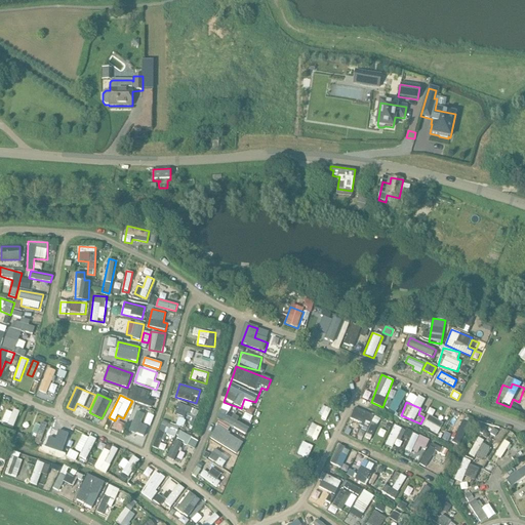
[(195,417),(198,410),(178,403),(174,414),(179,416),(175,425),(183,428),(188,414),(195,417)]
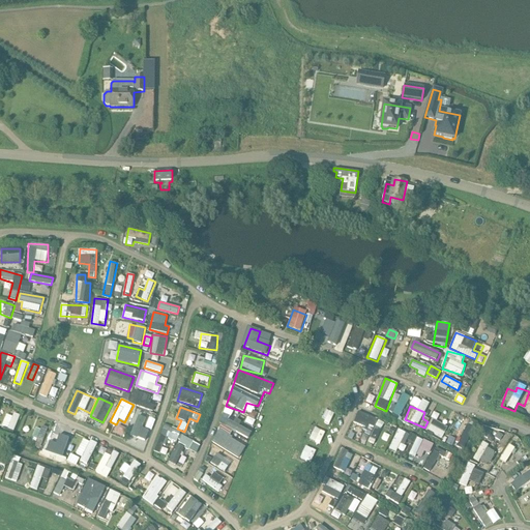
[(373,430),(377,418),(358,412),(354,422),(373,430)]
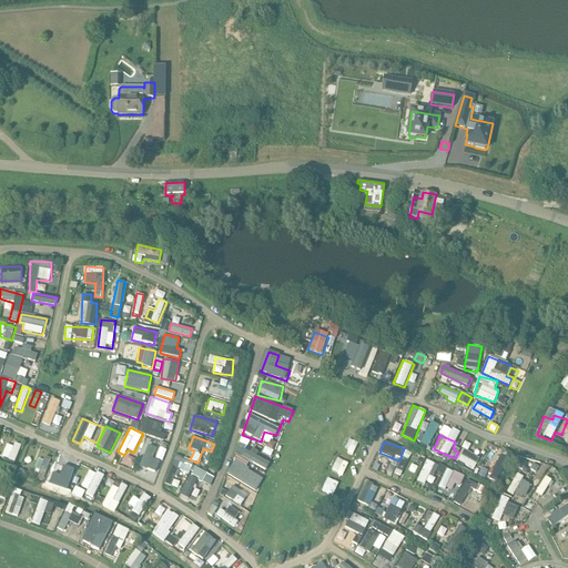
[(465,442),(458,463),(475,468),(479,456),(467,453),(470,444),(465,442)]
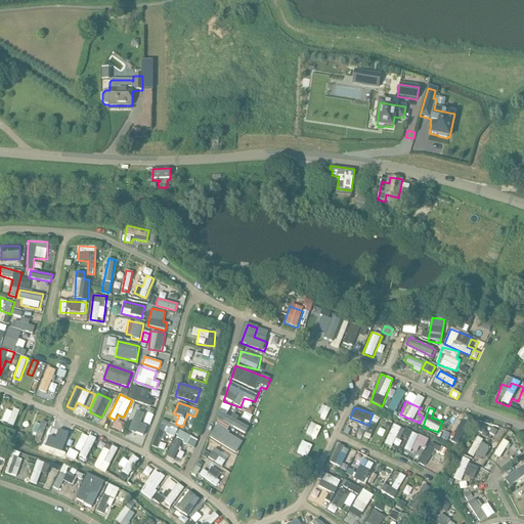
[(6,409),(3,423),(15,426),(18,409),(13,408),(13,411),(6,409)]
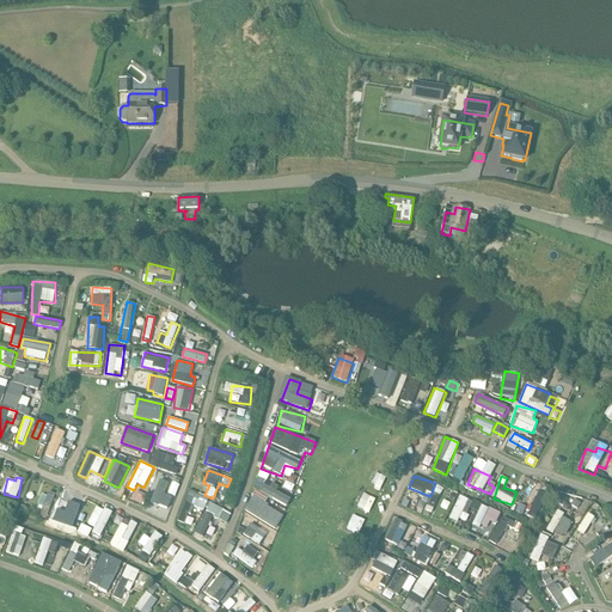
[(160,503),(167,507),(173,494),(166,490),(169,484),(160,481),(150,502),(159,507),(160,503)]
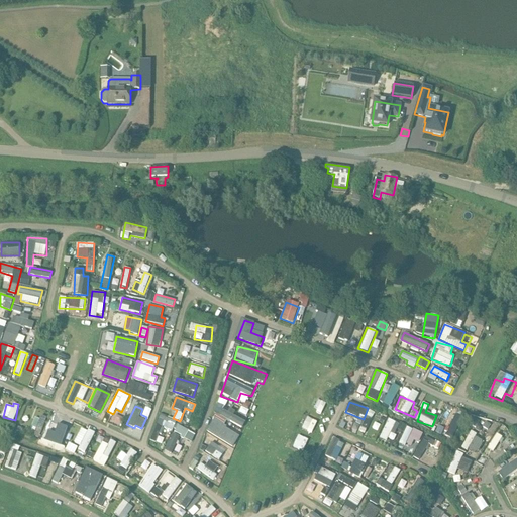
[(235,444),(239,433),(223,427),(226,421),(243,427),(245,420),(233,415),(234,412),(221,407),(210,433),(235,444)]
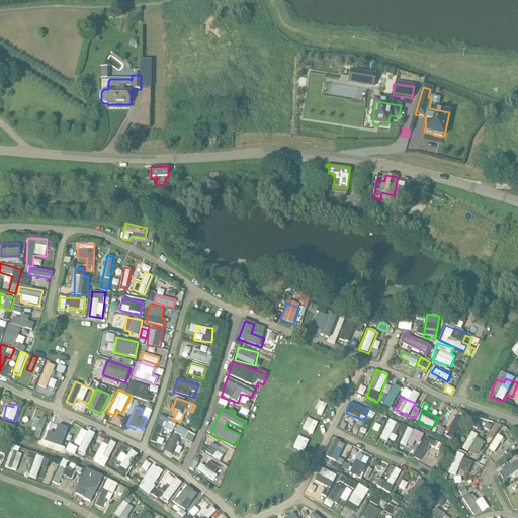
[(371,423),(374,413),(368,411),(365,421),(371,423)]
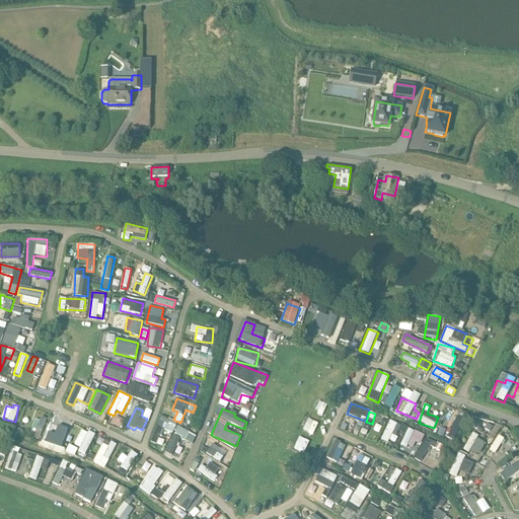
[(40,440),(47,419),(39,416),(31,437),(40,440)]
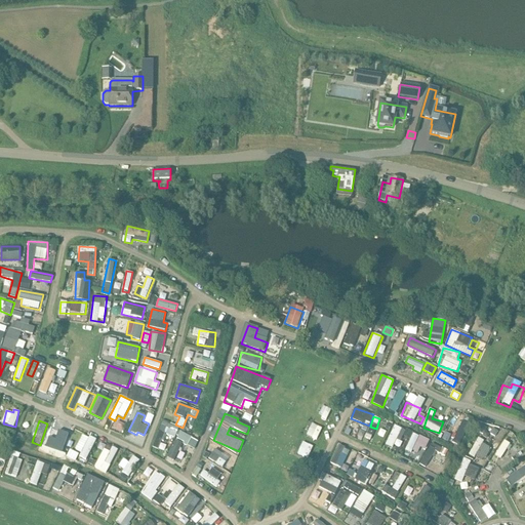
[(162,421),(159,432),(175,437),(178,427),(162,421)]
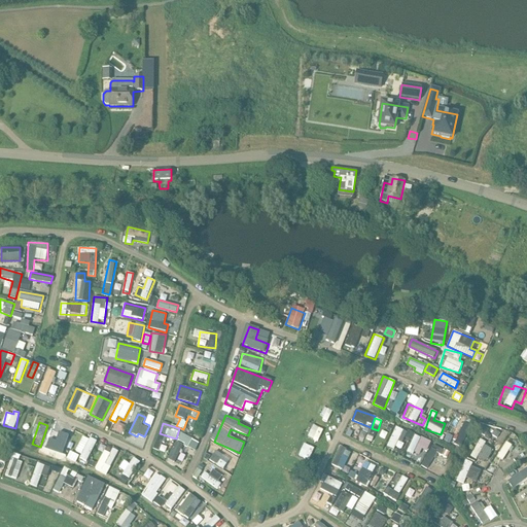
[(396,426),(387,446),(395,450),(396,447),(400,448),(408,432),(396,426)]
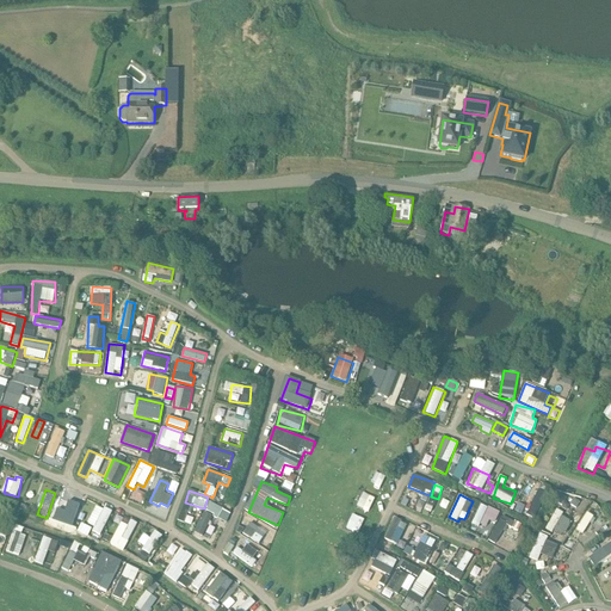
[(534,519),(541,498),(532,495),(525,517),(534,519)]
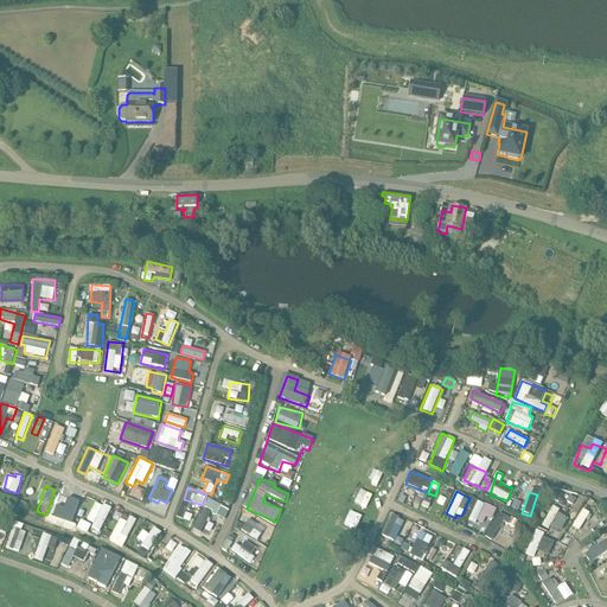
[(75,517),(82,498),(69,493),(62,513),(75,517)]
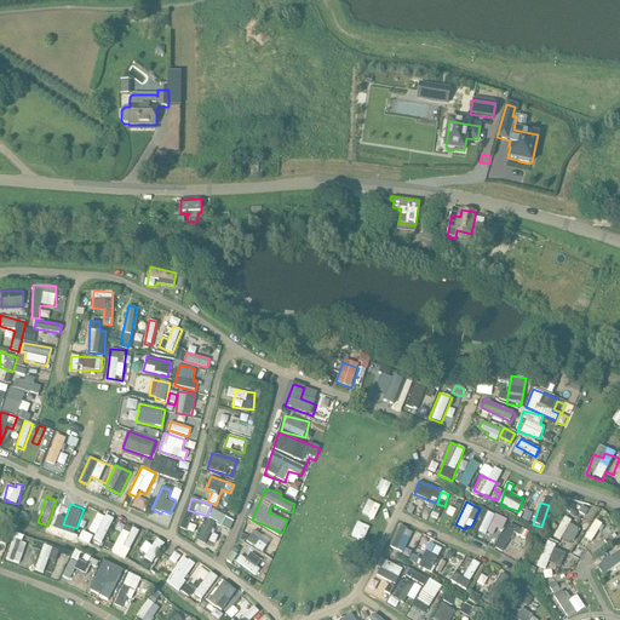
[(212,509),(208,518),(229,529),(234,520),(212,509)]
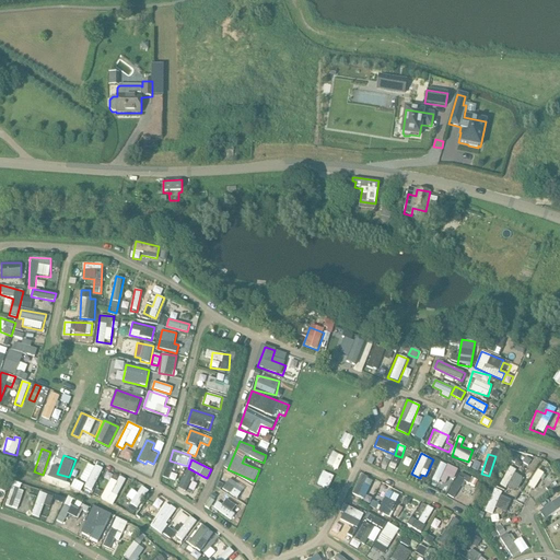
[(471,468),(477,471),(481,464),(475,461),(471,468)]
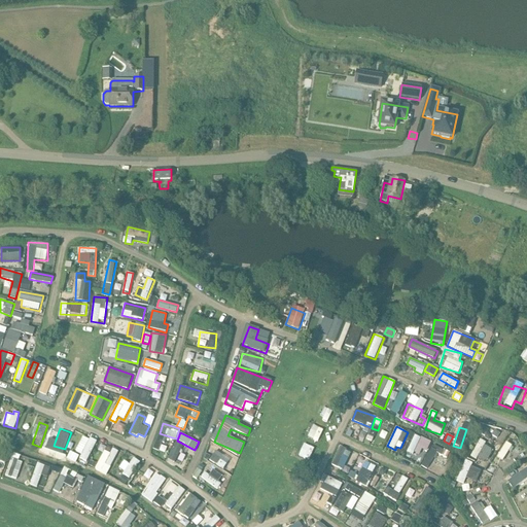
[(75,451),(81,454),(79,458),(86,462),(97,442),(83,434),(75,451)]
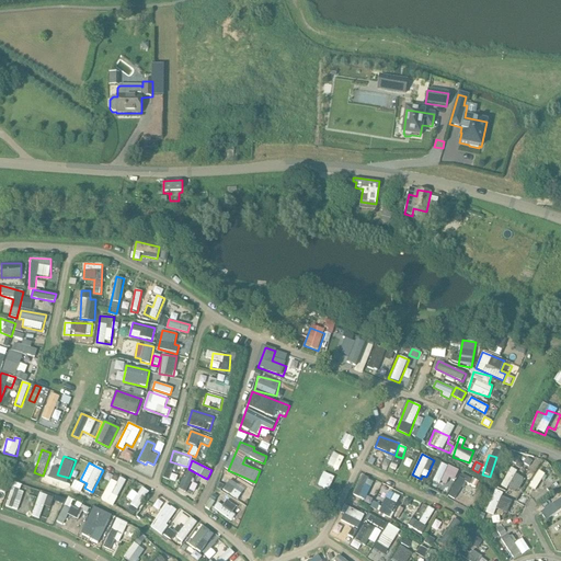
[(442,462),(433,481),(450,489),(458,470),(442,462)]
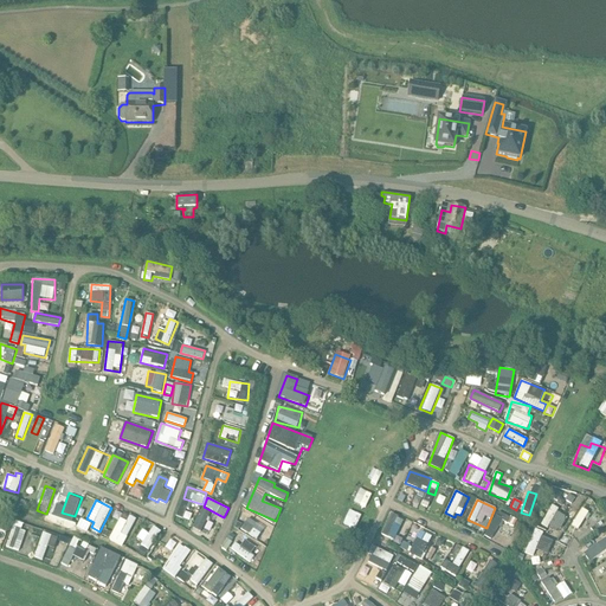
[(552,504),(541,523),(559,533),(567,517),(558,511),(560,508),(552,504)]
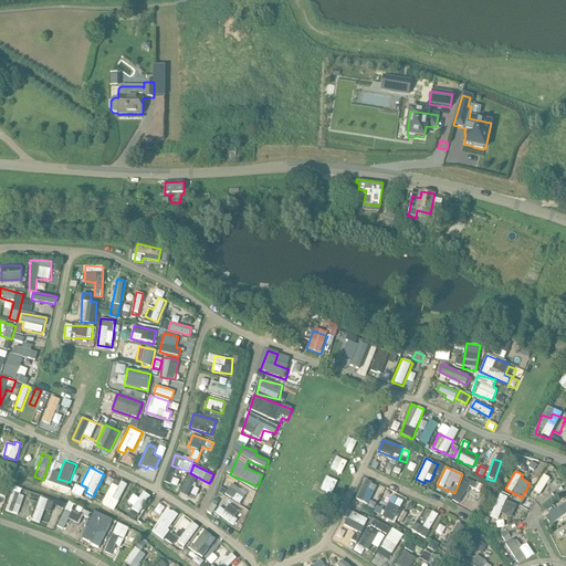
[(168,474),(165,482),(177,486),(179,479),(168,474)]
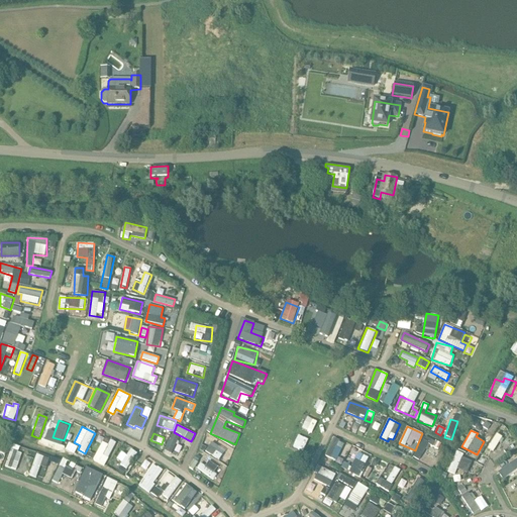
[(164,448),(171,453),(181,438),(174,433),(164,448)]
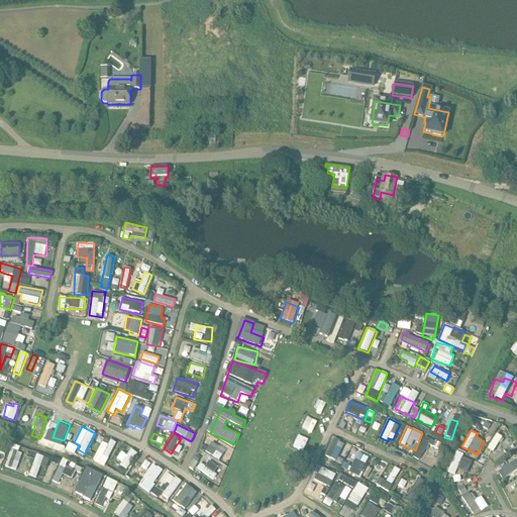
[(496,433),(489,449),(495,452),(503,436),(496,433)]
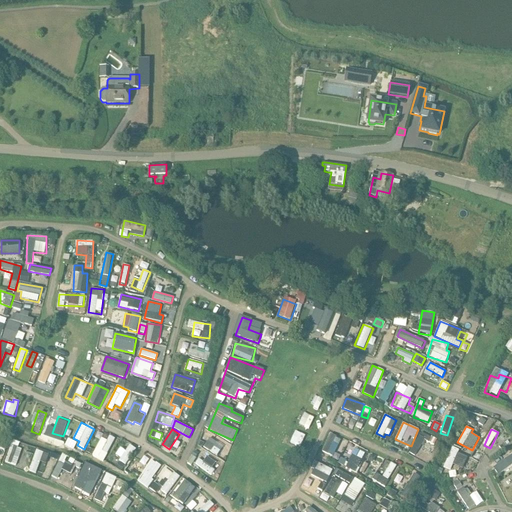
[(341,439),(330,433),(322,451),(333,456),(341,439)]
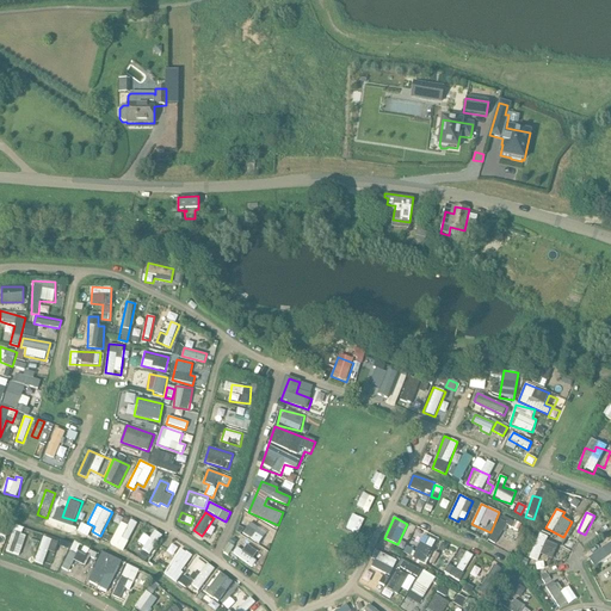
[(124,551),(137,523),(131,520),(128,525),(121,522),(110,544),(124,551)]
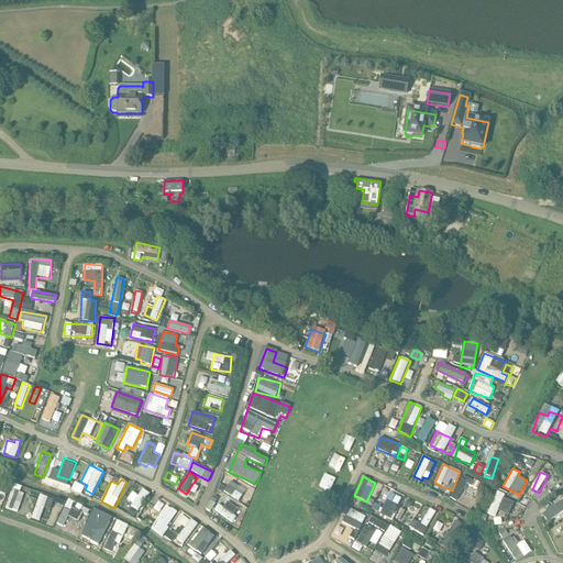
[(239,500),(242,495),(235,490),(238,486),(229,481),(223,492),(239,500)]
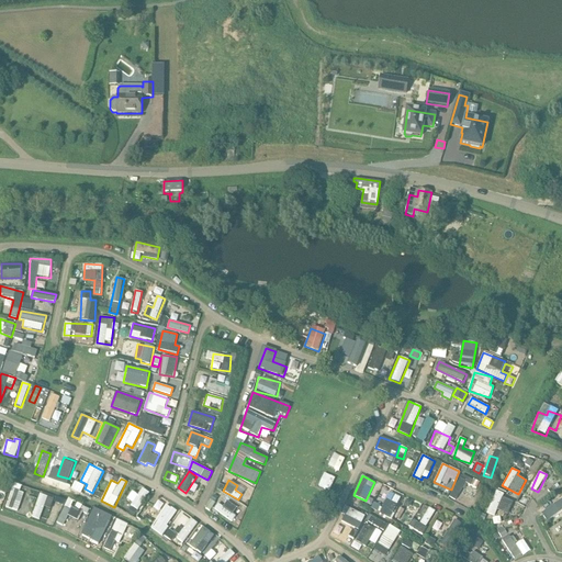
[(472,480),(469,485),(475,489),(479,483),(472,480)]
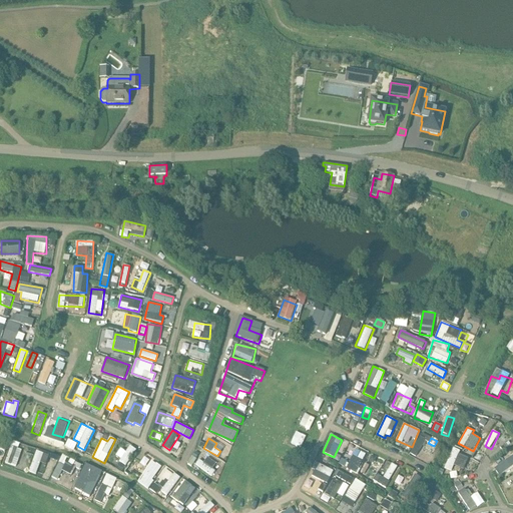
[(69,439),(65,447),(74,451),(77,443),(69,439)]
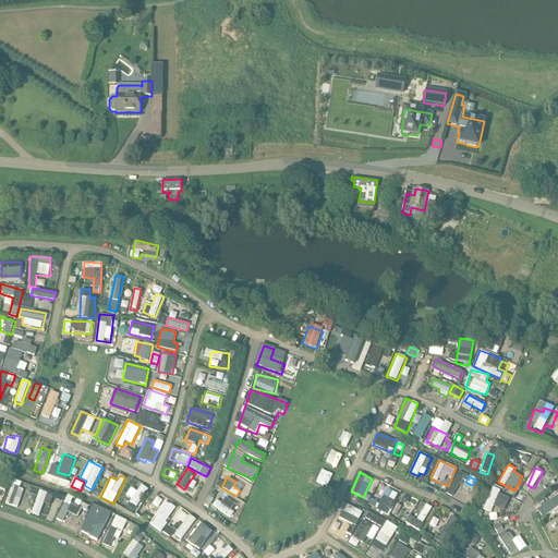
[(124,497),(136,507),(149,489),(142,484),(137,489),(133,486),(124,497)]
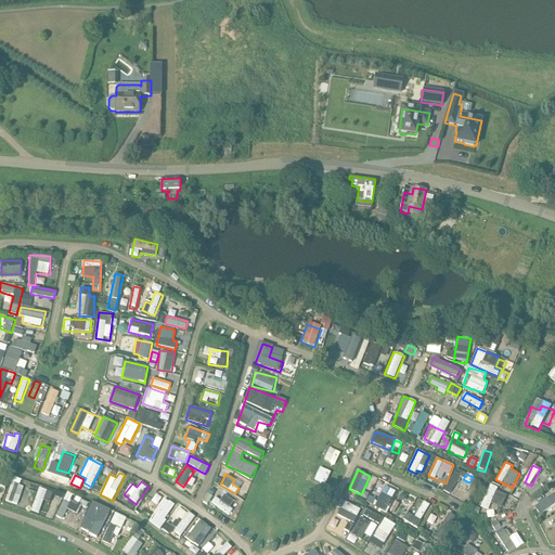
[(463,482),(459,489),(466,493),(470,487),(463,482)]
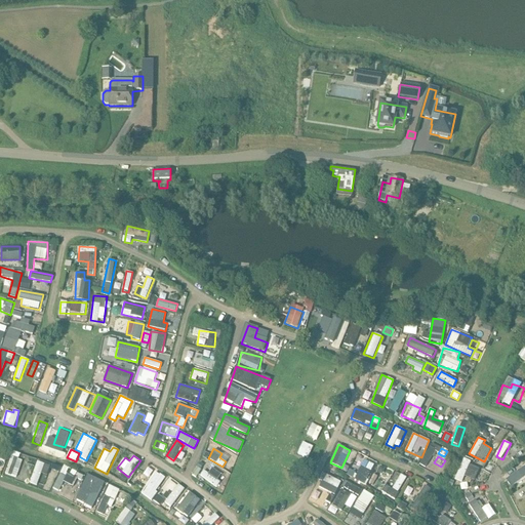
[(467,471),(477,475),(480,469),(471,465),(472,461),(463,458),(454,479),(461,482),(467,471)]
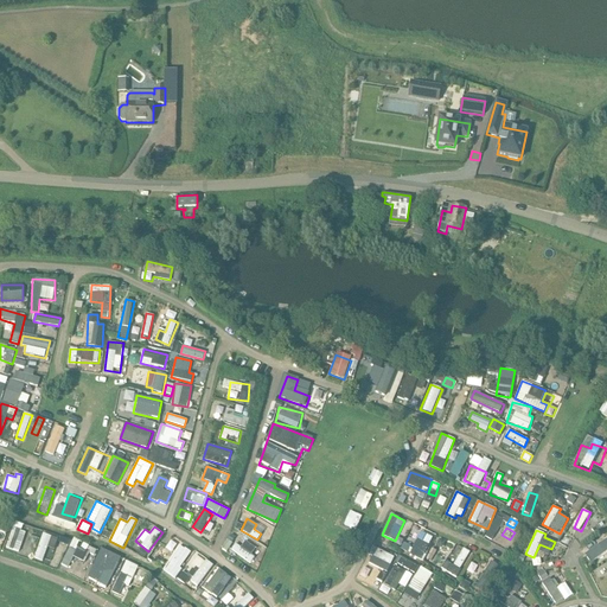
[(414,547),(402,543),(400,550),(425,558),(433,536),(420,531),(414,547)]
